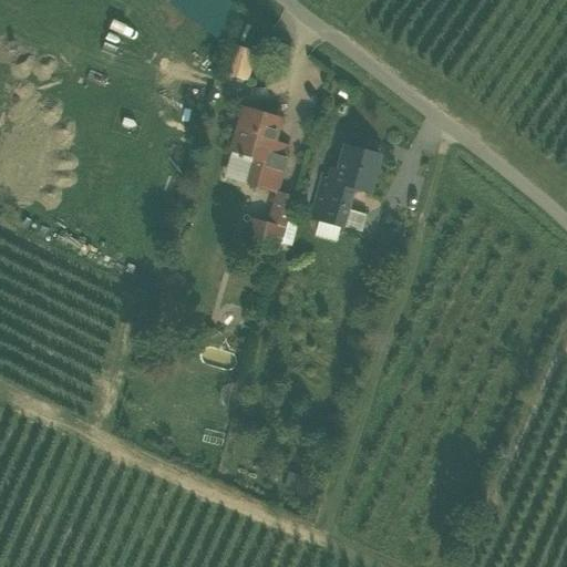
[(232,7),(223,0),(174,0),(213,31),(232,7)]
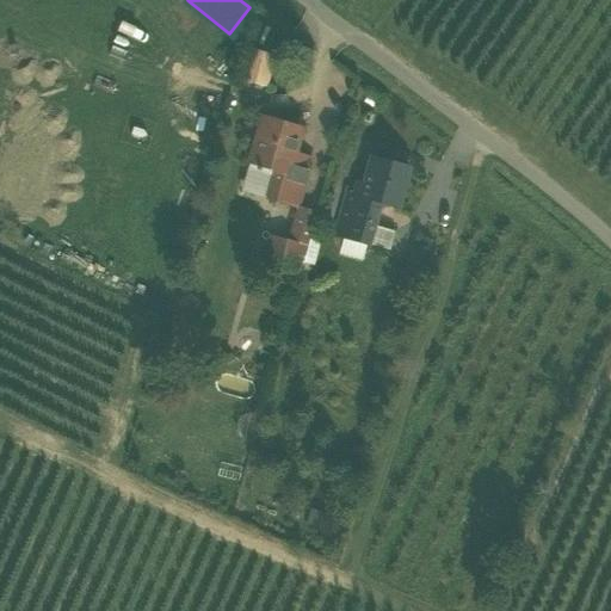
[(240,78),(253,81),(261,50),(248,47),(240,78)]
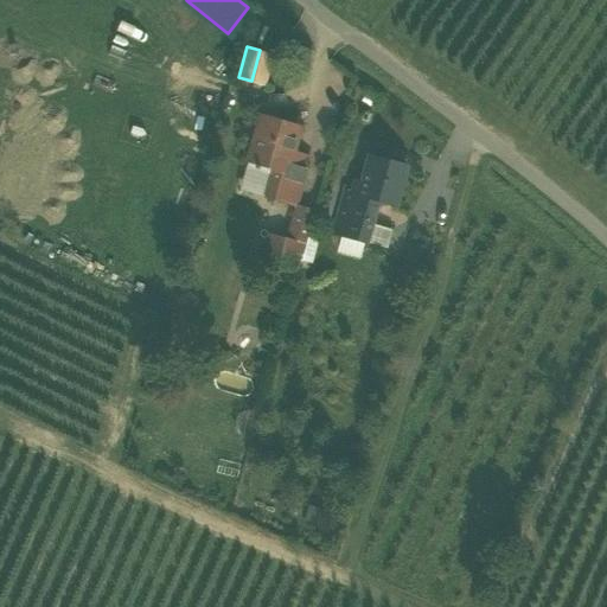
[(273,53),(260,50),(251,81),(264,84),(273,53)]
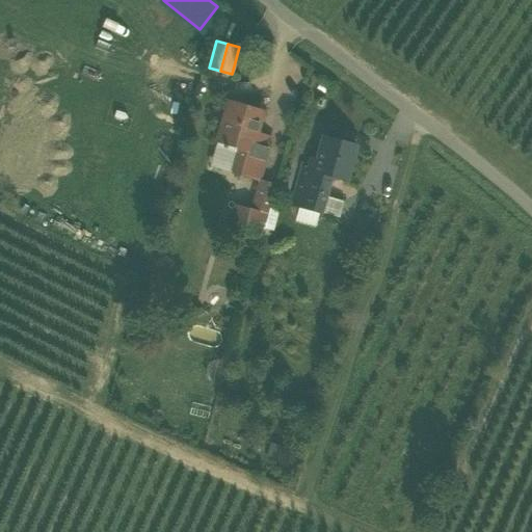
[(240,149),(250,152),(254,141),(257,132),(262,110),(229,101),(217,142),(240,149)]
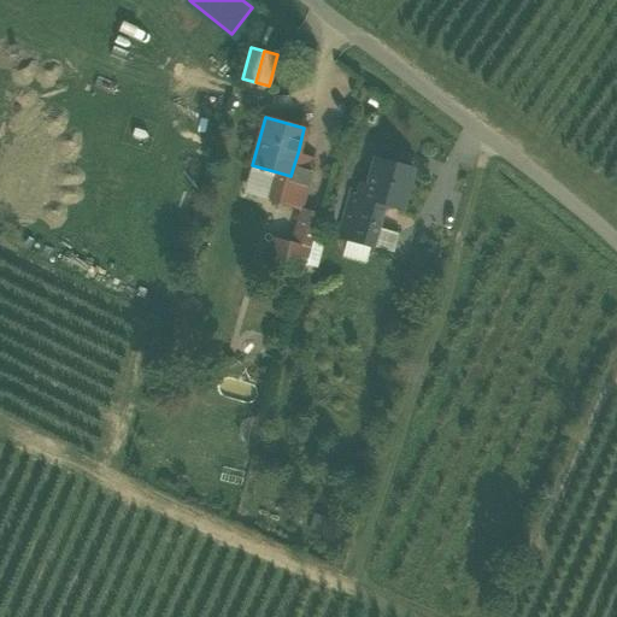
[(316,158),(298,153),(294,164),(312,170),(316,158)]
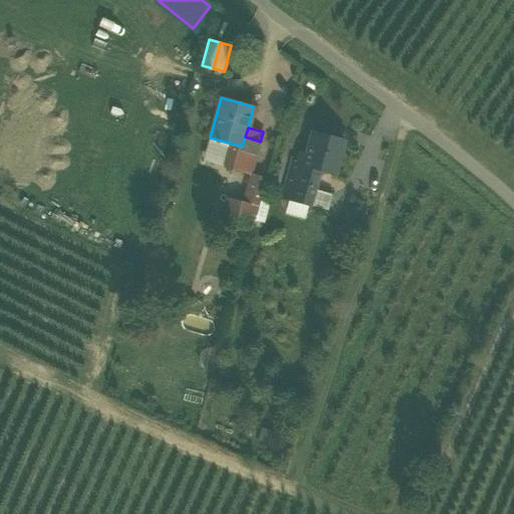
[(318,171),(334,175),(343,142),(312,134),(306,157),(303,165),(303,166),(311,169),(318,171)]
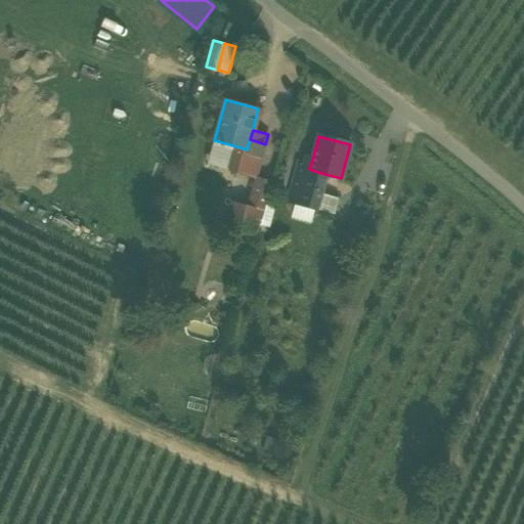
[(230,171),(256,178),(257,175),(265,144),(250,139),(247,149),(236,146),(230,171)]
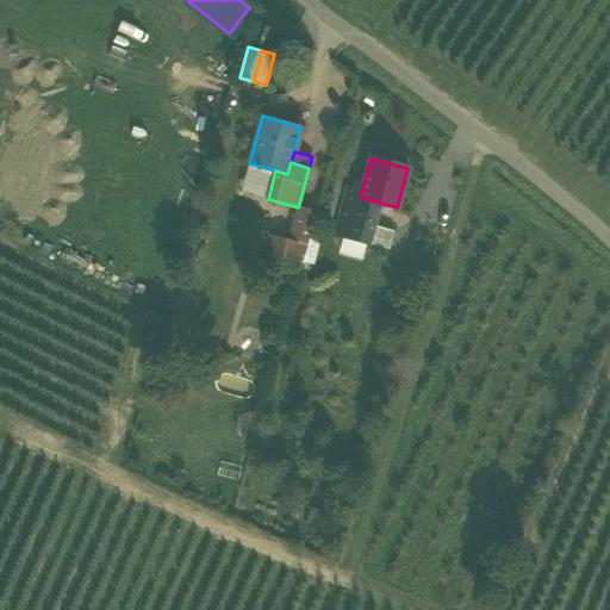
[(268,199),(275,170),(249,163),(241,191),(268,199)]
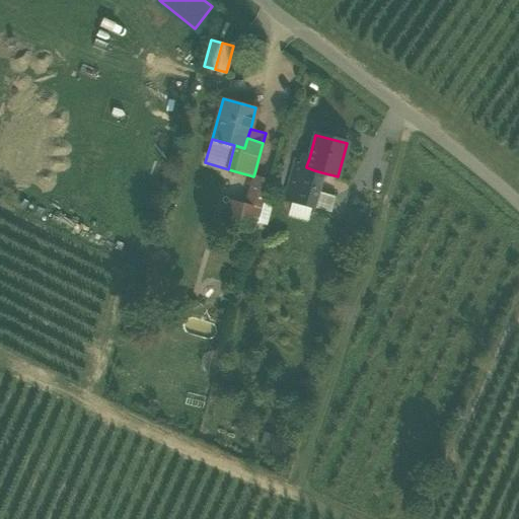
[(306,166),(309,158),(302,156),(300,165),(306,166)]
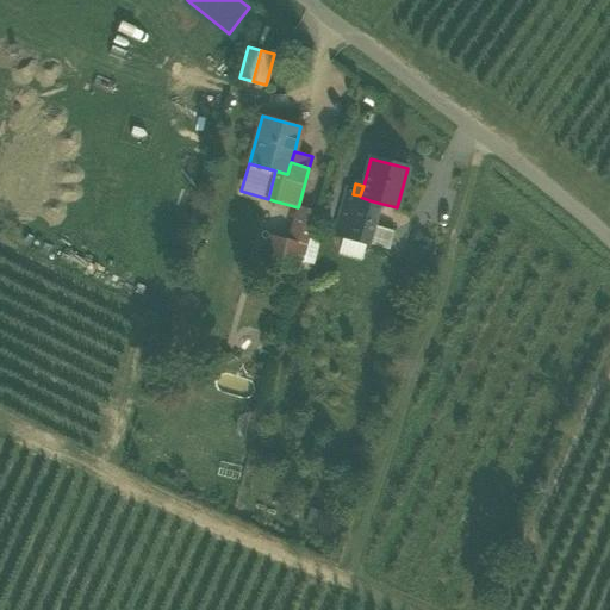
[(360,197),(360,195),(353,194),(343,191),(332,234),(342,237),(367,243),(372,225),(378,203),(369,200),(360,197)]
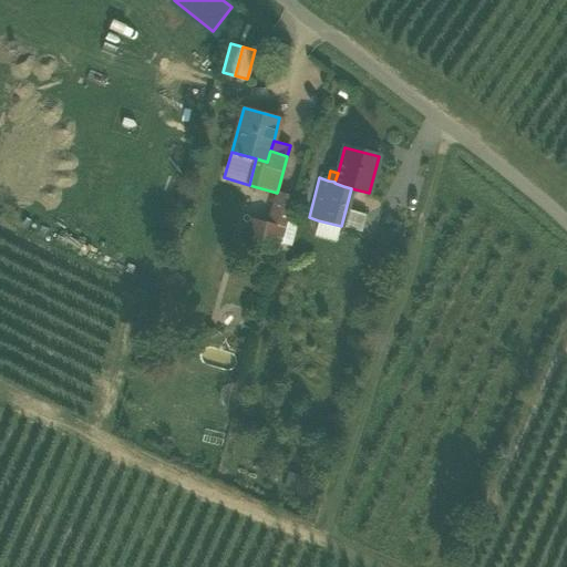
[(278,193),(269,223),(255,218),(246,245),(265,251),(276,256),(296,196),(278,189),(277,193),(278,193)]
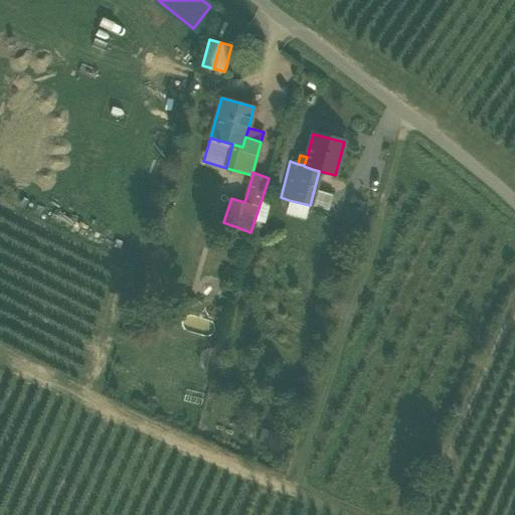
[(333,195),(314,190),(310,205),(328,211),(333,195)]
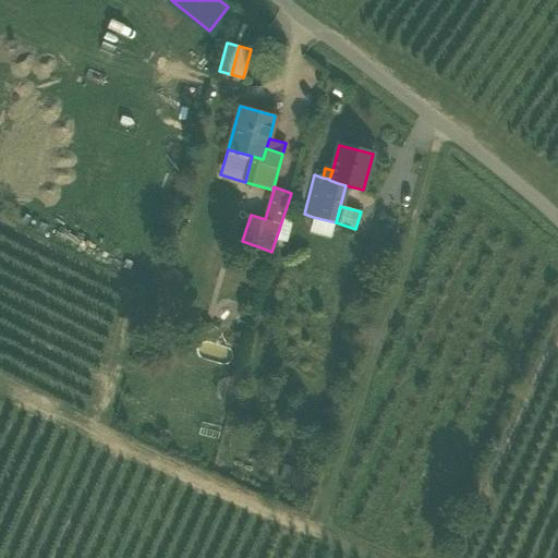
[(336,222),(313,217),(308,232),(330,239),(336,222)]
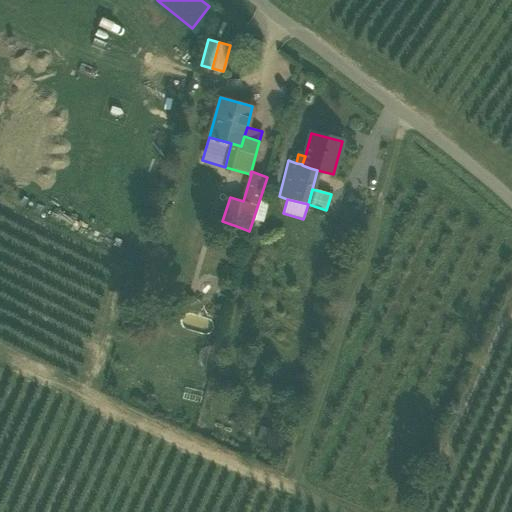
[(269,203),(260,200),(254,220),(263,222),(269,203)]
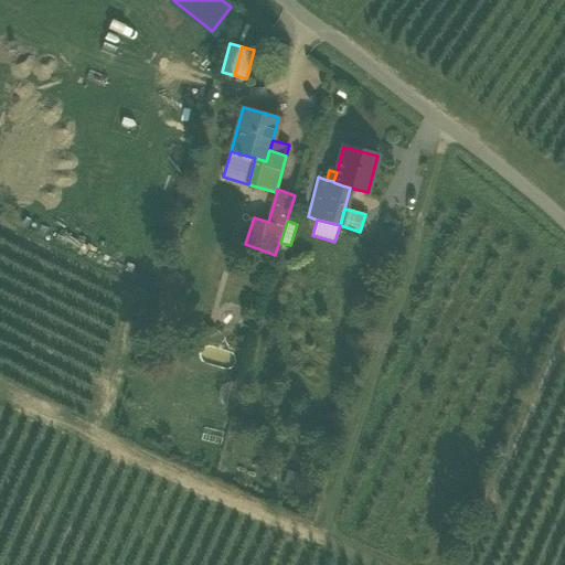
[(306,476),(287,469),(281,483),(300,490),(306,476)]
